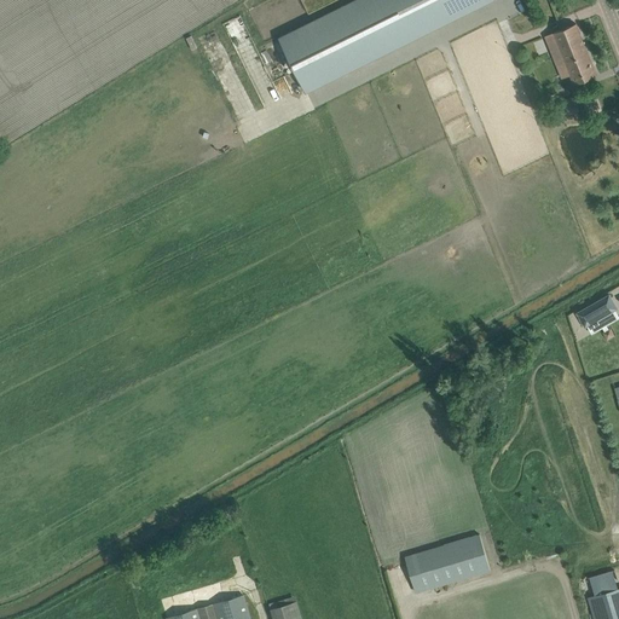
[(353,0),(281,36),(307,92),(492,0),(353,0)]
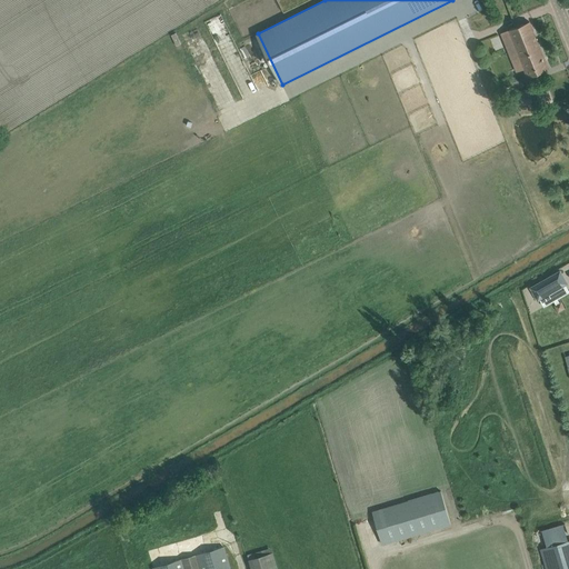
[(530,21),(501,33),(512,61),(520,58),(525,69),(528,78),(549,69),(530,21)]
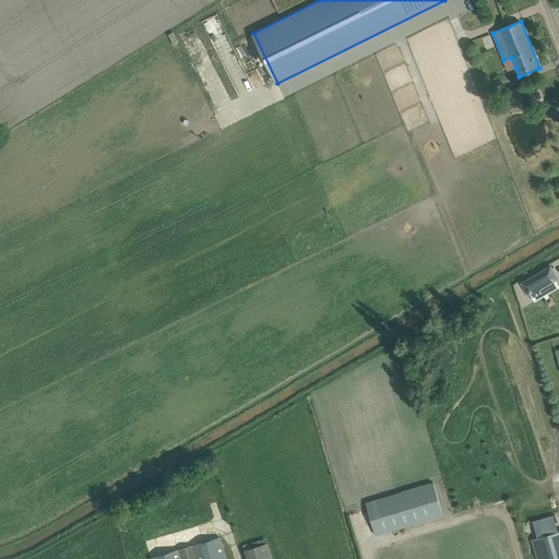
[(503,107),(522,98),(518,87),(498,95),(503,107)]
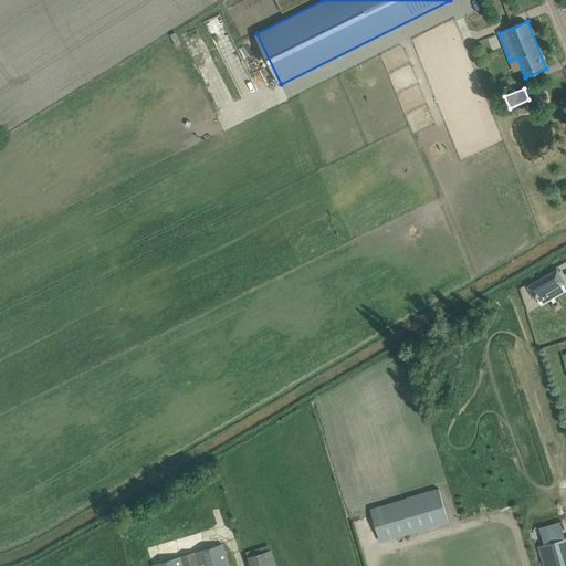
[(538,105),(551,101),(546,91),(534,96),(538,105)]
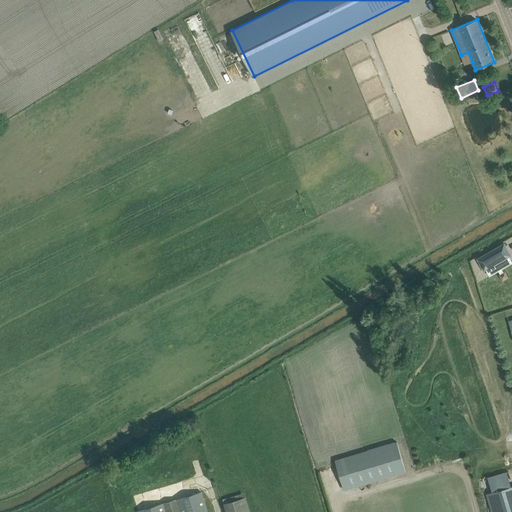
[(477,259),(484,270),(511,255),(504,243),(477,259)]
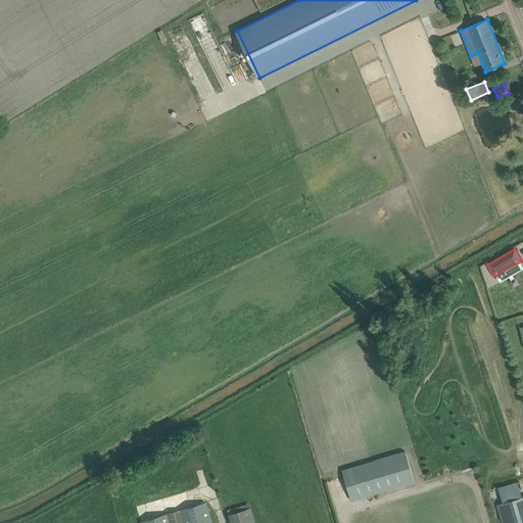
[(351,501),(415,482),(406,452),(342,470),(351,501)]
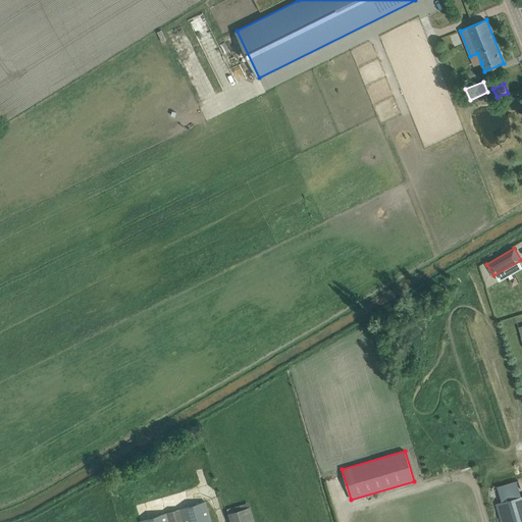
[(521,521),(521,496),(497,504),(501,521),(521,521)]
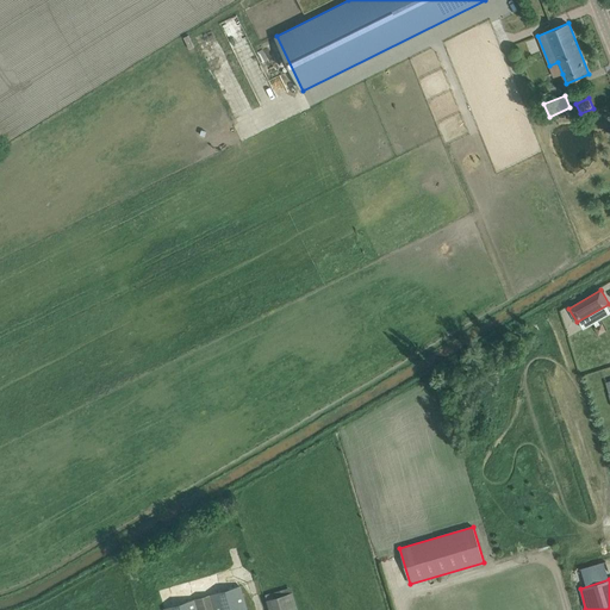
[(193,601),(165,609),(247,609),(241,586),(210,595),(193,601)]
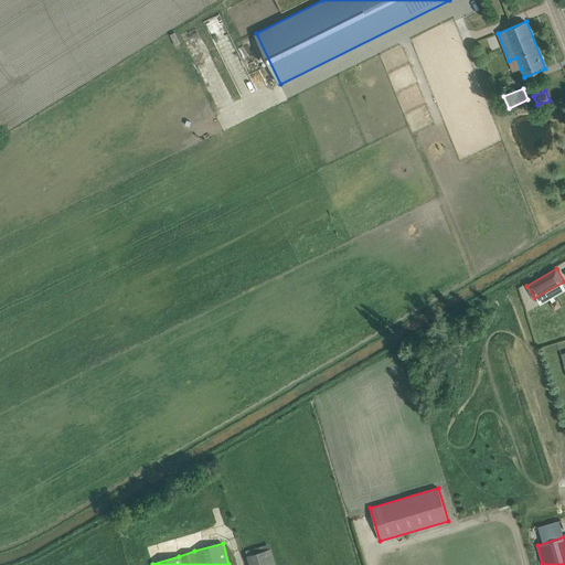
[(275,564),(272,548),(246,555),(247,564),(275,564)]
